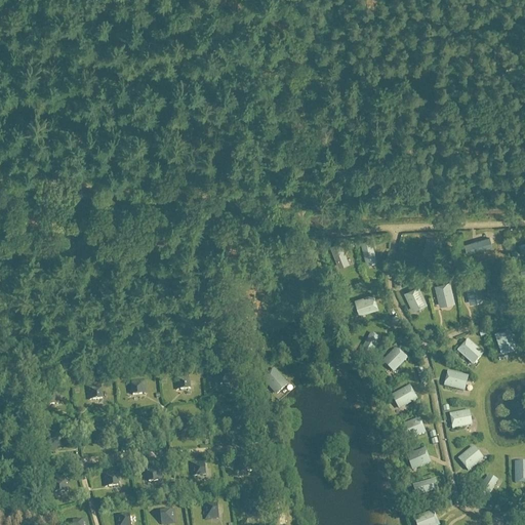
[(483,240),(465,245),(468,254),(486,249),(486,248),(492,247),(489,239),(483,240)]
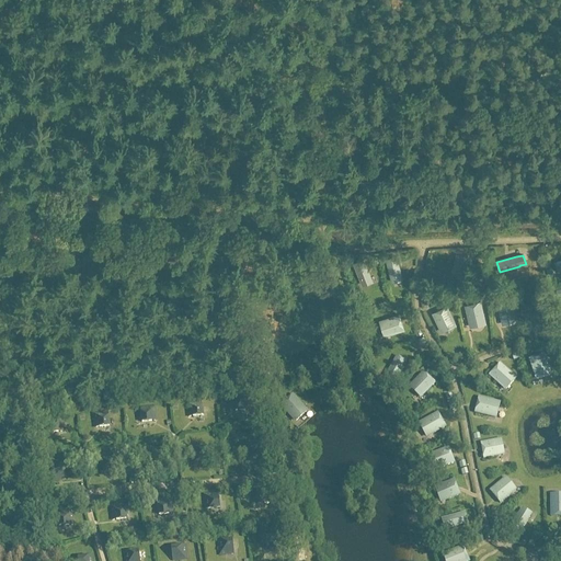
[(386,260),(390,275),(391,275),(393,283),(401,281),(399,271),(400,271),(397,256),(386,260)]
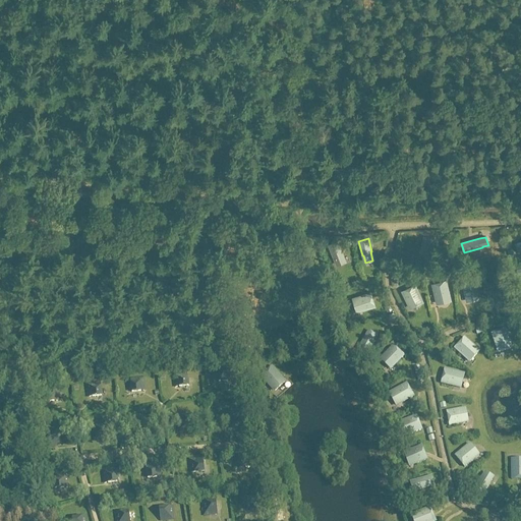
[(328,245),(334,259),(335,258),(338,266),(345,263),(341,253),(342,253),(337,241),(328,245)]
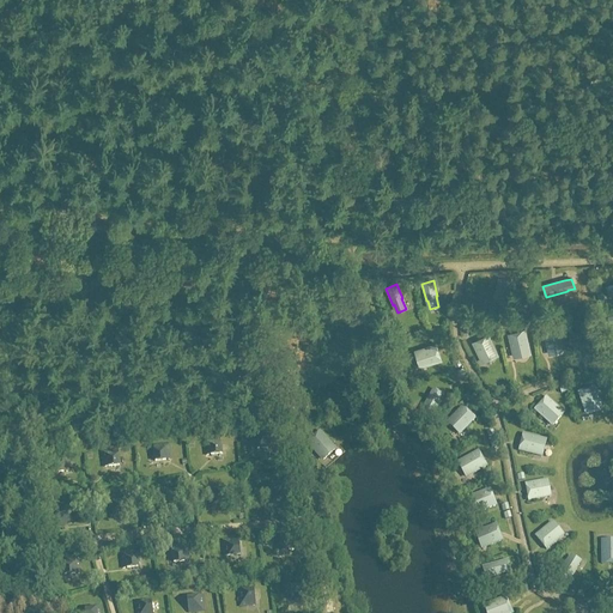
[(592,321),(580,322),(583,345),(584,345),(586,352),(595,351),(594,344),(595,344),(592,321)]
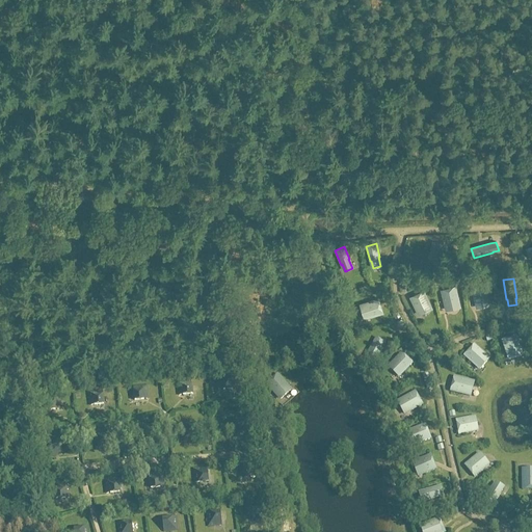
[(486,284),(471,288),(476,309),(491,306),(486,284)]
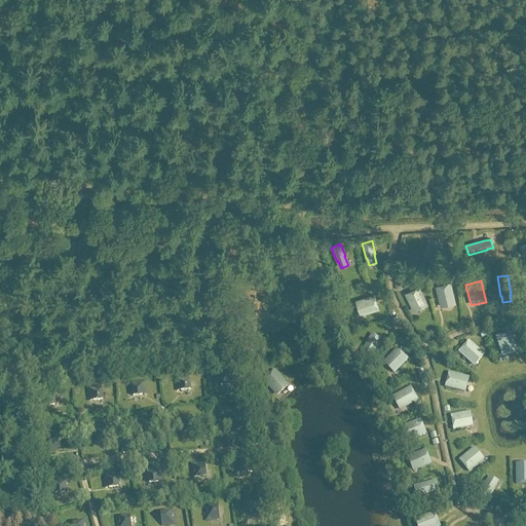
[(451,284),(435,287),(440,308),(456,304),(451,284)]
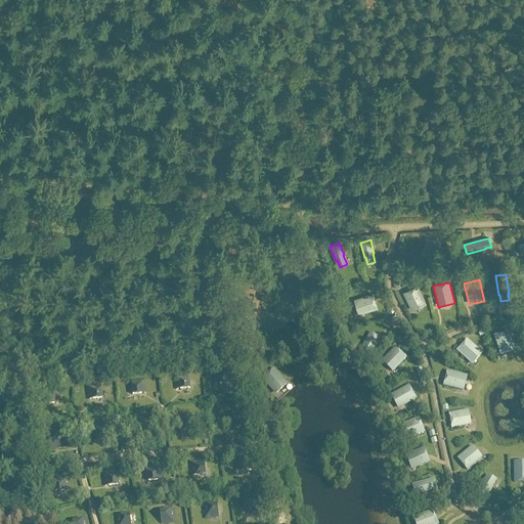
[(418,287),(403,293),(411,311),(426,305),(418,287)]
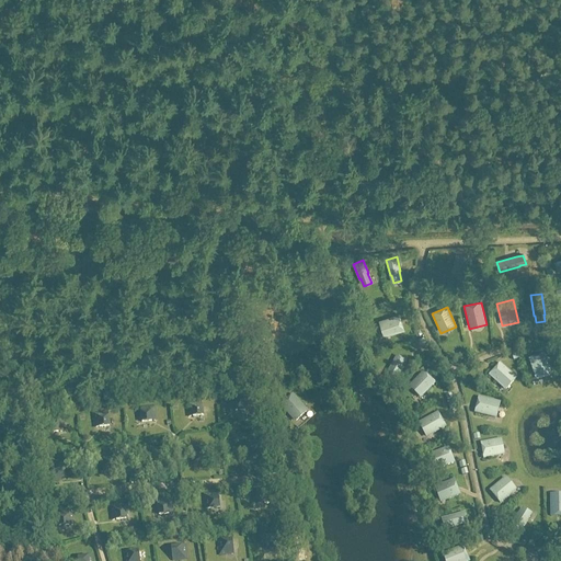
[(386,321),(379,323),(382,336),(390,333),(390,335),(404,331),(399,316),(386,320),(386,321)]
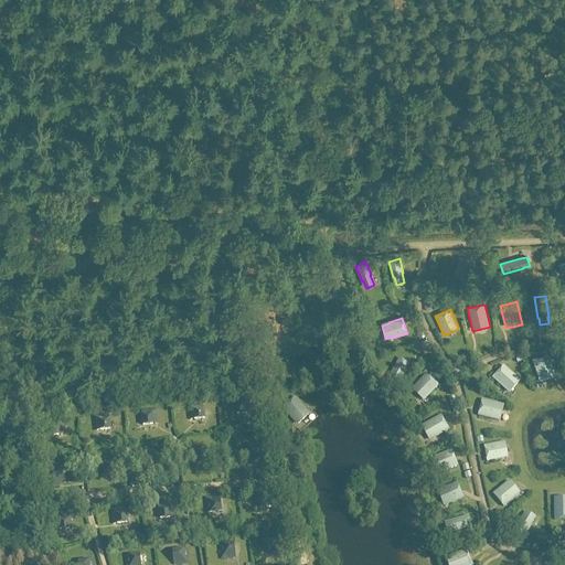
[(548,356),(533,361),(537,375),(539,374),(541,382),(554,377),(552,371),(553,370),(548,356)]
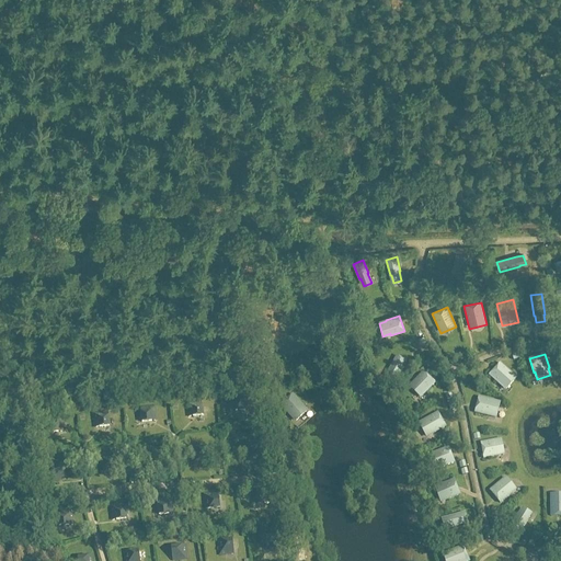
[(390,370),(387,378),(393,381),(399,373),(400,373),(407,361),(397,356),(389,370),(390,370)]
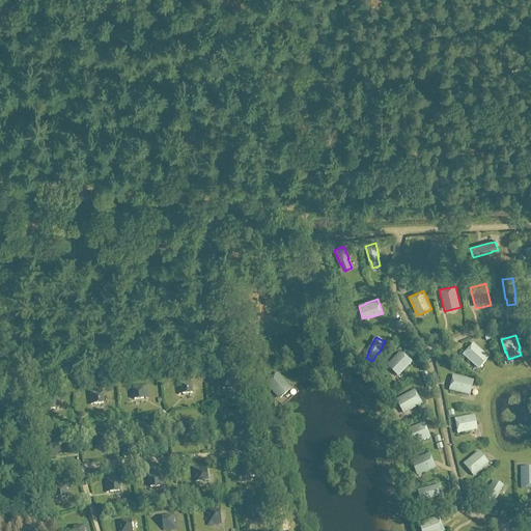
[(473,343),(463,355),(473,364),(474,363),(479,368),(487,359),(482,354),(483,353),(473,343)]
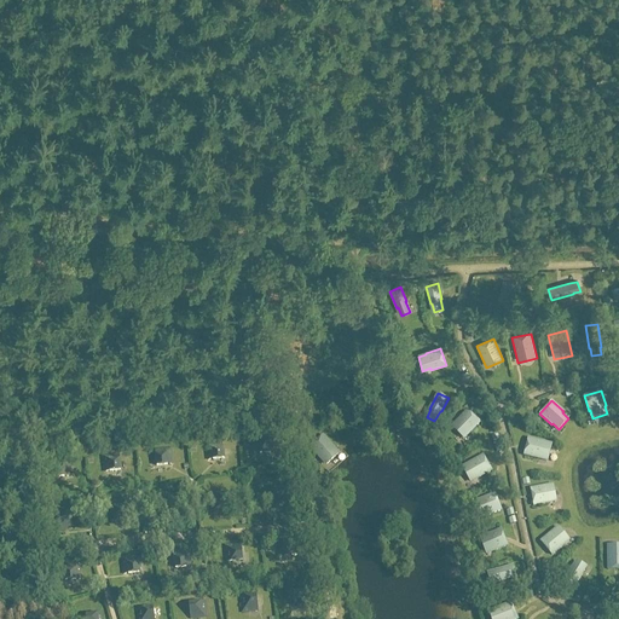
[(468,410),(451,427),(464,440),(481,423),(468,410)]
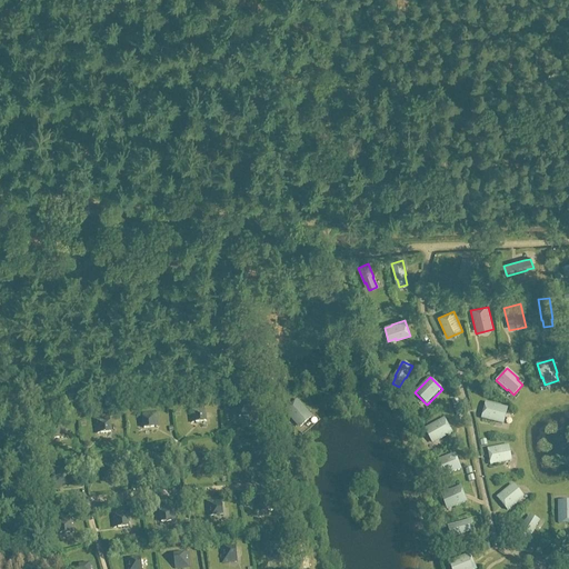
[(297,399),(283,411),(299,429),(312,417),(297,399)]
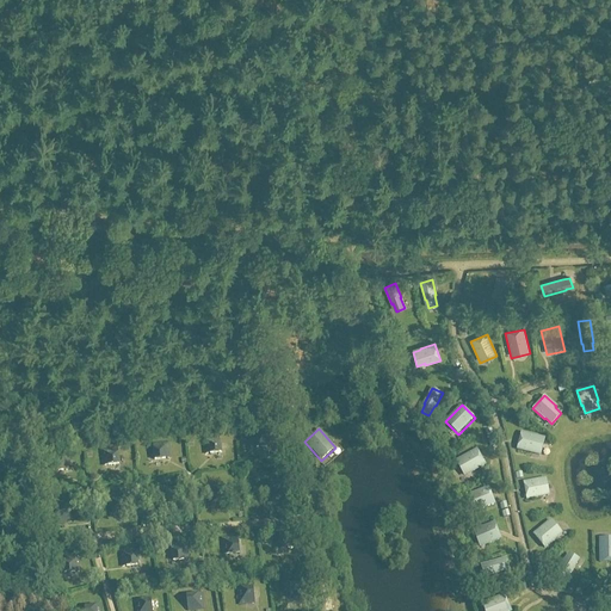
[(269,431),(254,433),(255,448),(271,445),(269,431)]
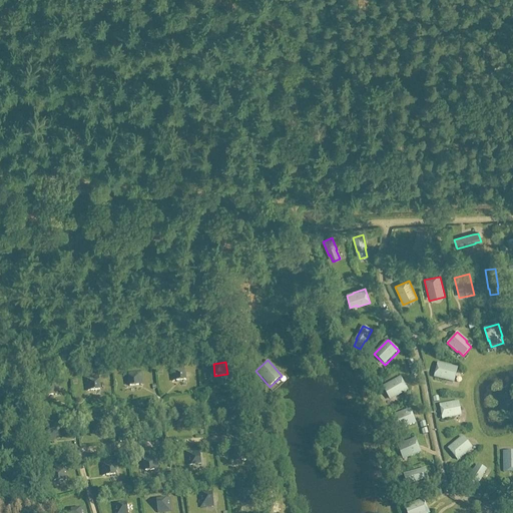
[(438,363),(434,377),(447,380),(447,379),(454,381),(457,369),(450,368),(451,366),(438,363)]
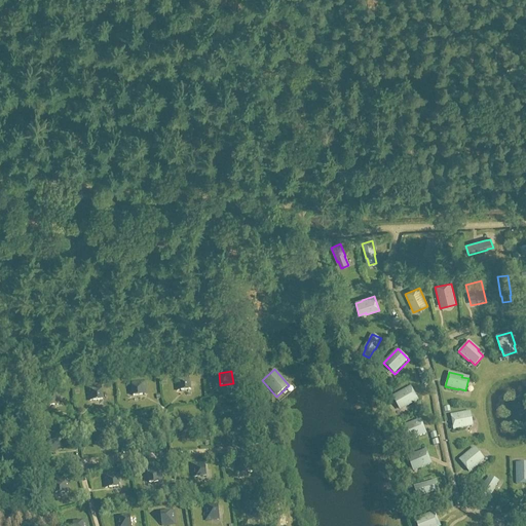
[(176,390),(189,388),(187,376),(175,377),(176,390)]
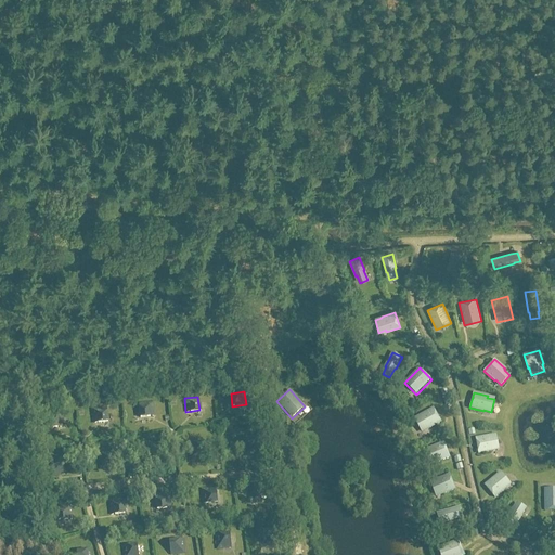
[(140,417),(153,415),(152,402),(139,403),(140,417)]
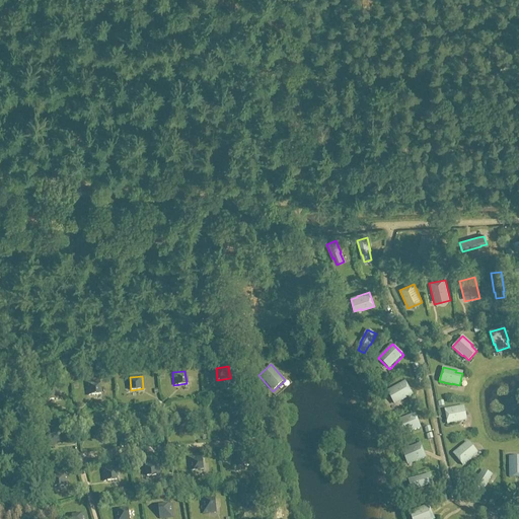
[(87,395),(100,393),(99,381),(86,382),(87,395)]
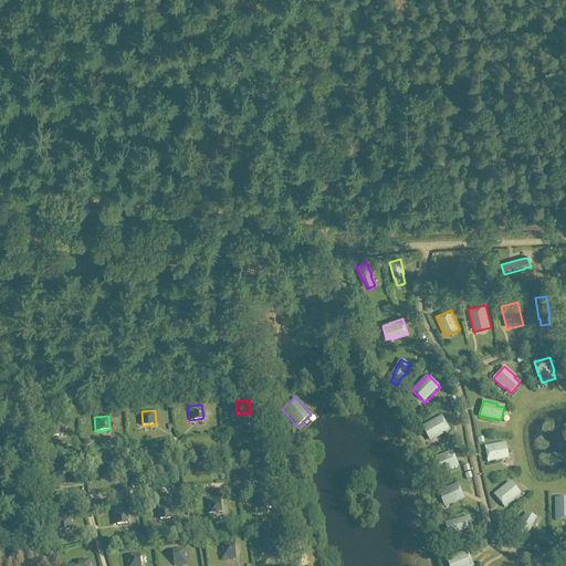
[(430,425),(423,428),(430,440),(437,436),(437,437),(450,430),(442,416),(429,423),(430,425)]
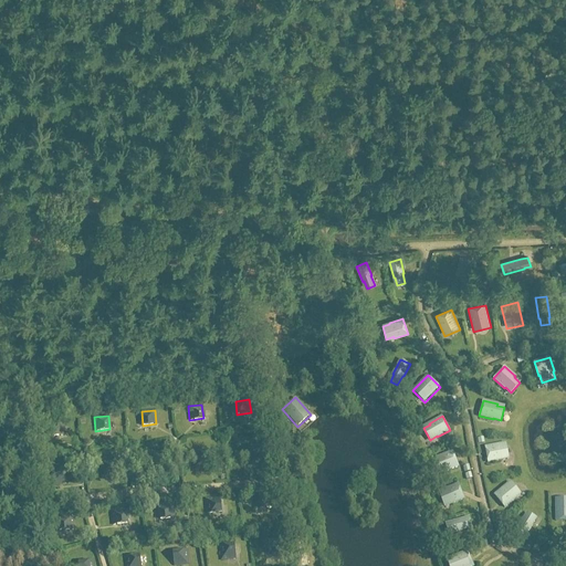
[(49,437),(63,435),(61,421),(46,422),(49,437)]
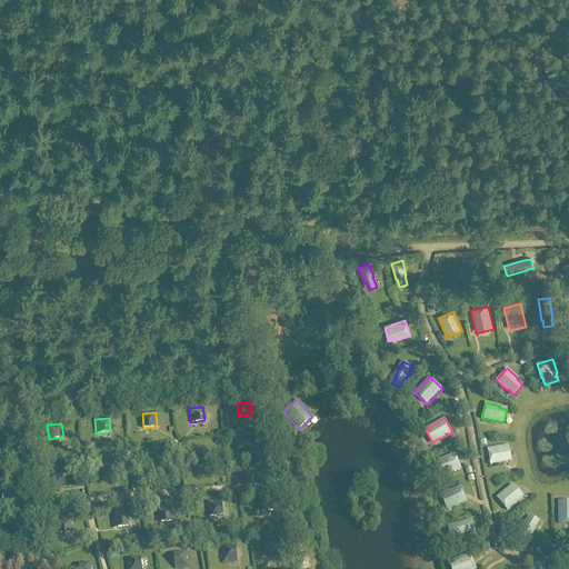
[(501,447),(487,449),(489,465),(503,462),(503,461),(511,459),(509,447),(501,448),(501,447)]
